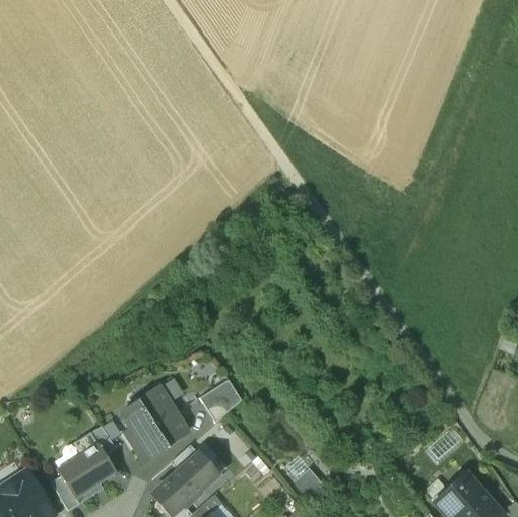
[(229,379),(200,397),(215,423),(242,399),(229,379)]
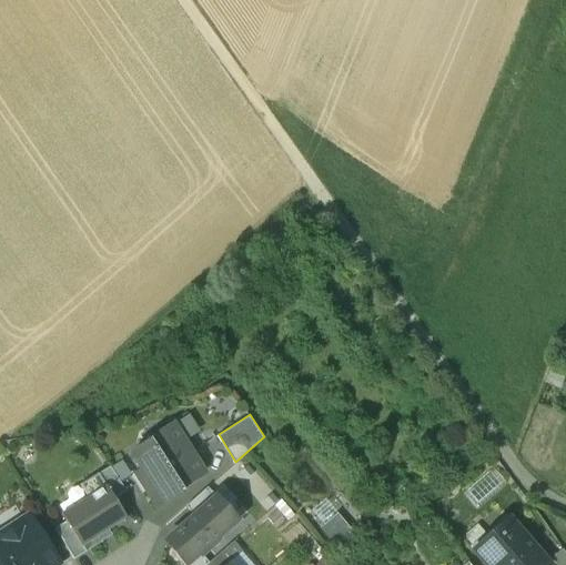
[(185,437),(183,439),(174,424),(149,440),(150,443),(134,453),(144,467),(134,475),(143,488),(145,486),(158,505),(175,495),(173,492),(204,472),(193,453),(194,452),(193,451),(192,452),(184,440),(185,439),(185,437)]
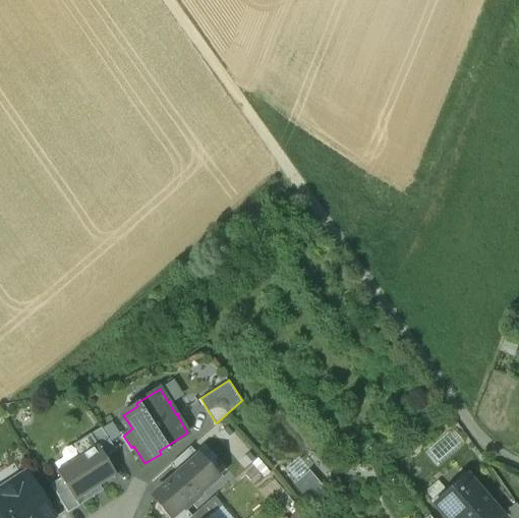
[(117,449),(102,426),(92,433),(106,456),(117,449)]
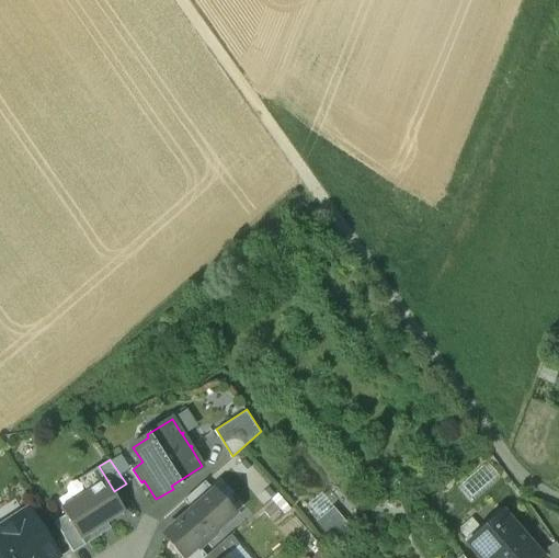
[(98,466),(80,477),(88,490),(61,507),(66,513),(81,538),(82,537),(126,510),(114,491),(99,466),(98,466)]
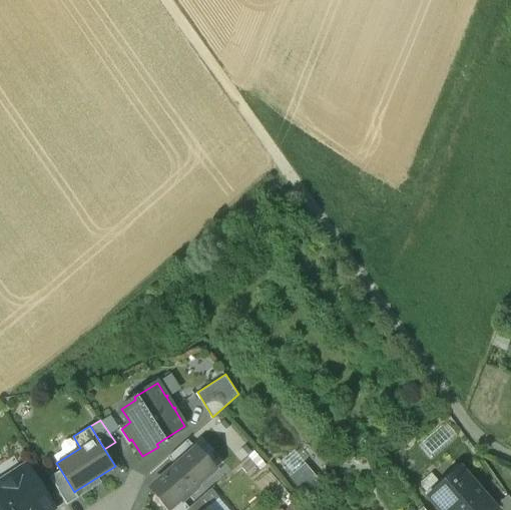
[(188,438),(168,455),(176,464),(196,447),(188,438)]
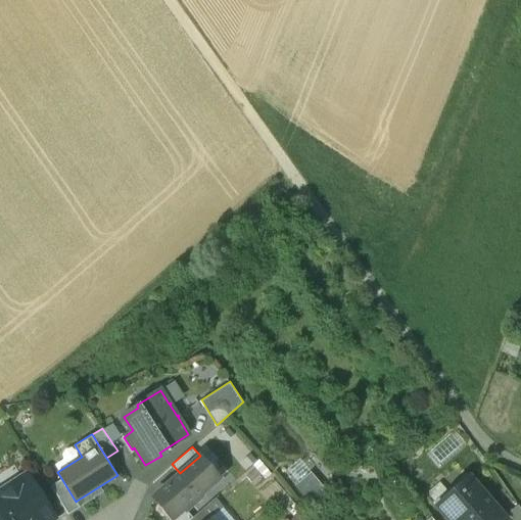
[(180,473),(158,492),(159,494),(155,499),(161,505),(159,507),(170,519),(171,519),(185,508),(186,509),(201,495),(200,493),(219,477),(200,456),(180,473)]
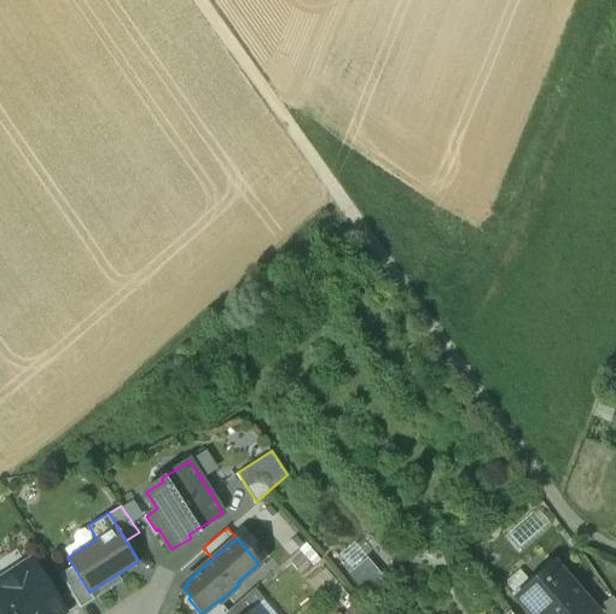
[(597,613),(599,613),(552,559),(513,591),(533,613),(597,613)]
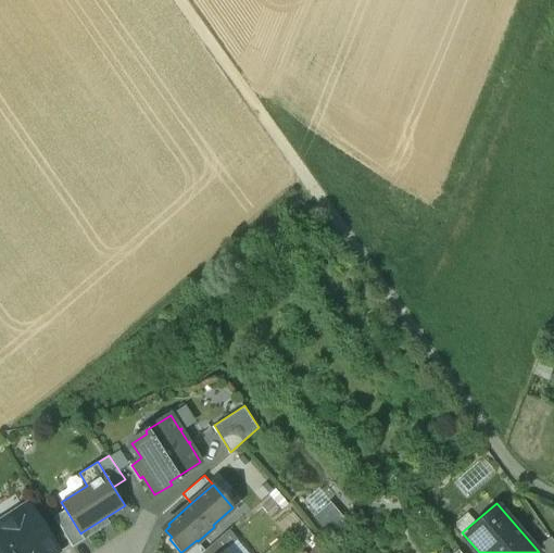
[(50,552),(58,548),(30,504),(0,523),(0,543),(5,552),(50,552)]
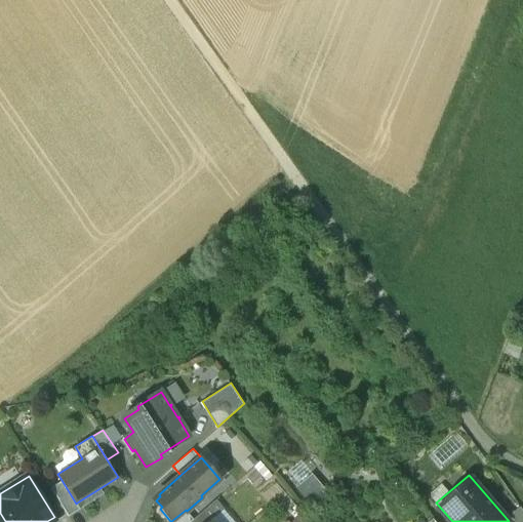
[(76,504),(62,480),(51,487),(70,515),(81,508),(77,503),(76,504)]
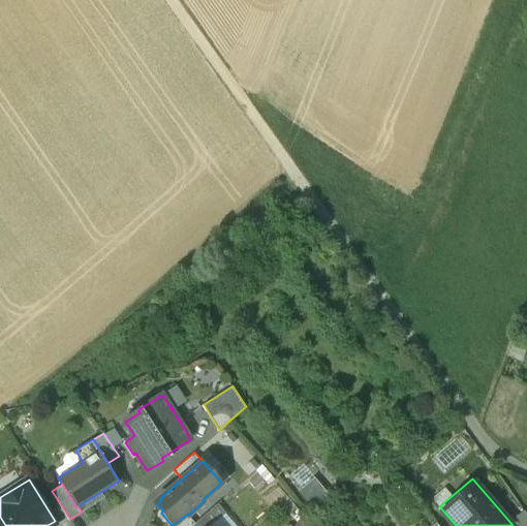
[(195,522),(190,525),(210,525),(214,523),(226,512),(218,502),(195,522)]
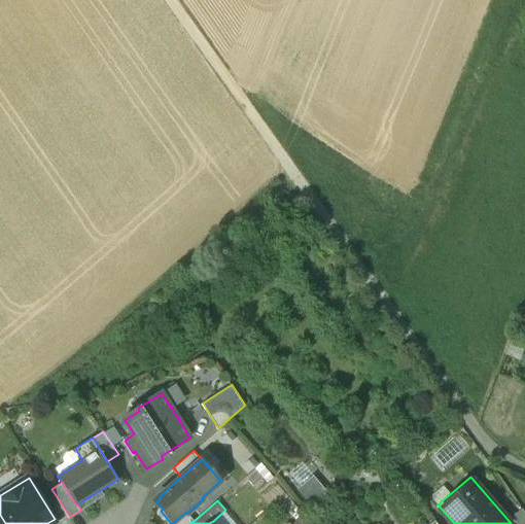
[(524,510),(523,508),(513,516),(517,523),(515,523),(524,523),(524,510)]
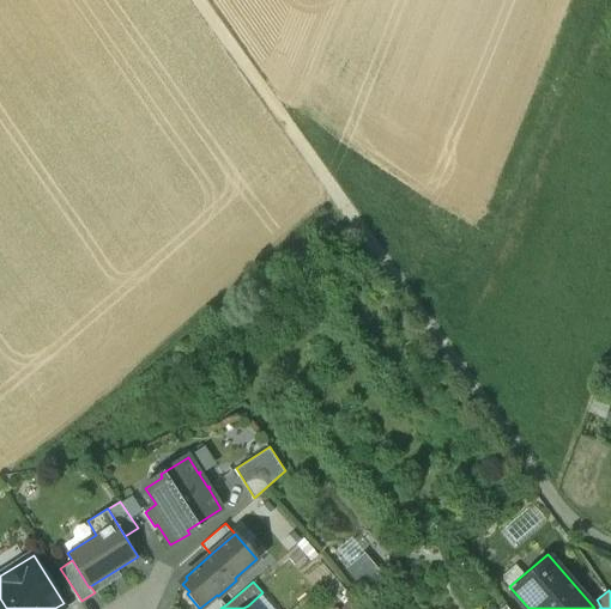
[(217,595),(200,608),(199,608),(197,608),(221,608),(227,604),(218,596),(217,595)]
